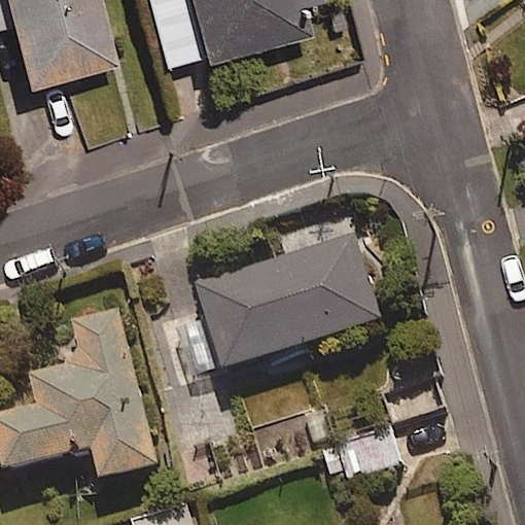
[(0,0),(0,33),(16,30),(30,90),(121,68),(105,0),(0,0)]
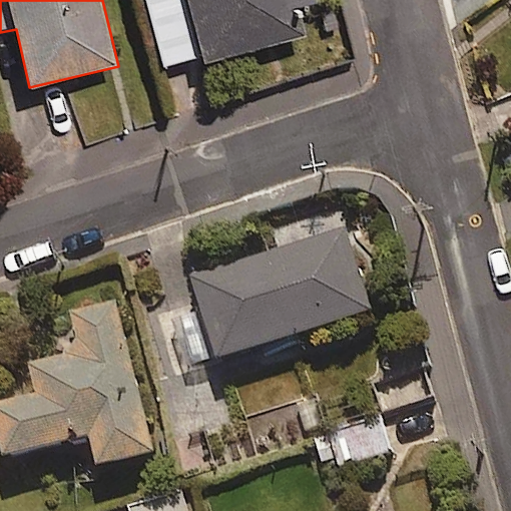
[(146,0),(162,67),(304,35),(297,6),(315,2),(314,0),(146,0)]
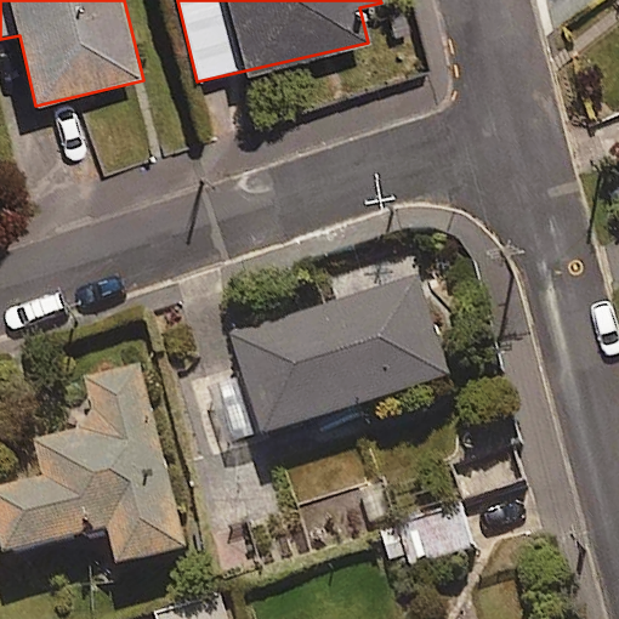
[(413,274),(231,331),(262,432),(444,375),(413,274)]
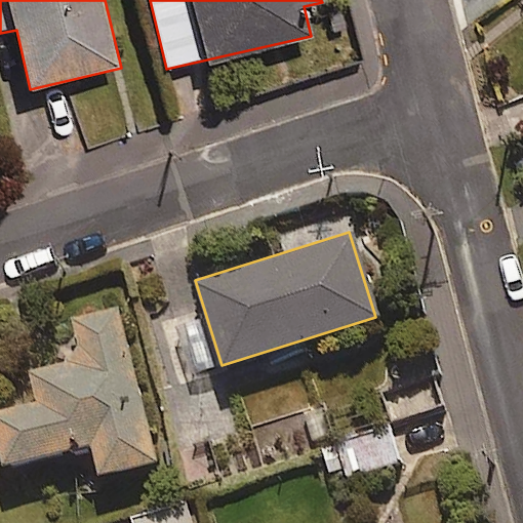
[(71,319),(78,347),(27,360),(37,401),(0,410),(0,451),(4,467),(92,444),(101,475),(156,460),(118,308),(71,319)]
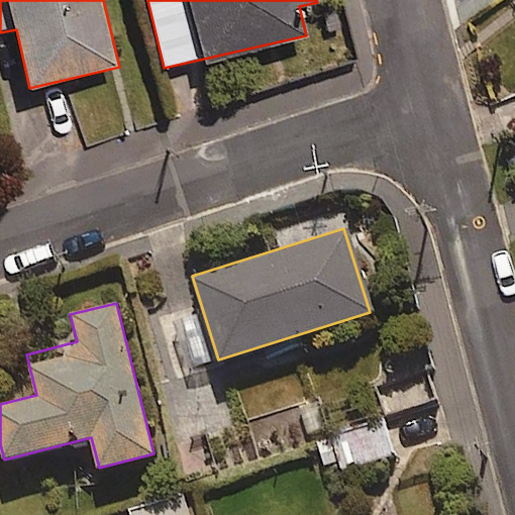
[(436,398),(419,343),(363,361),(380,415),(436,398)]
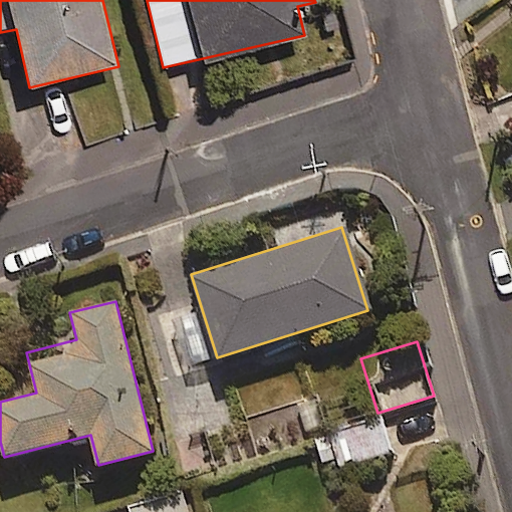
[(377,413),(312,430),(322,469),(391,451),(377,413)]
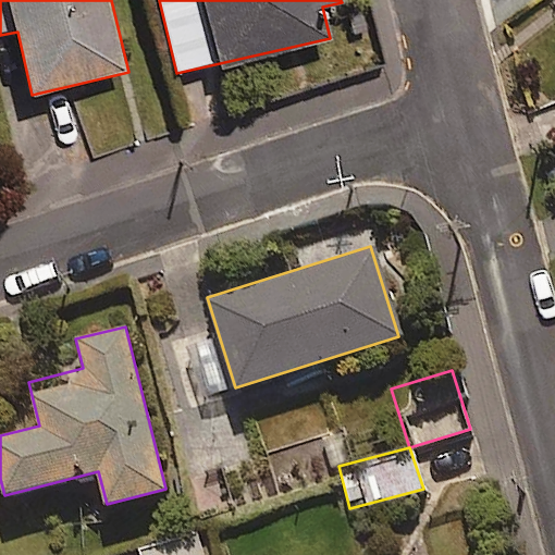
[(138,545),(140,554),(202,554),(195,528),(138,545)]
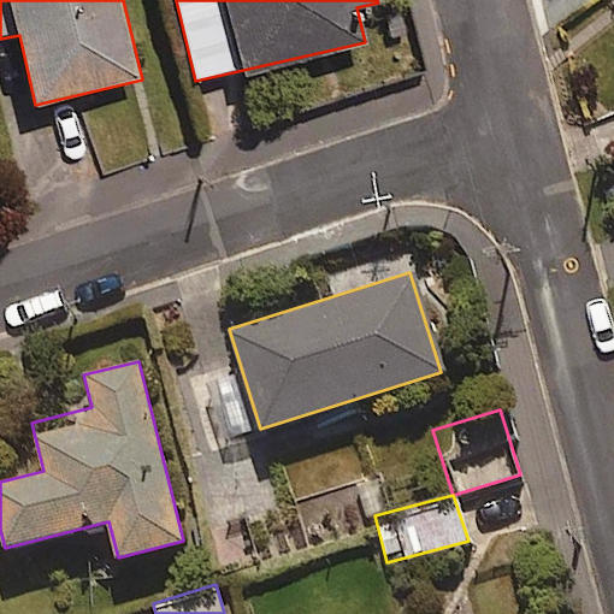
All buildings are outlined.
